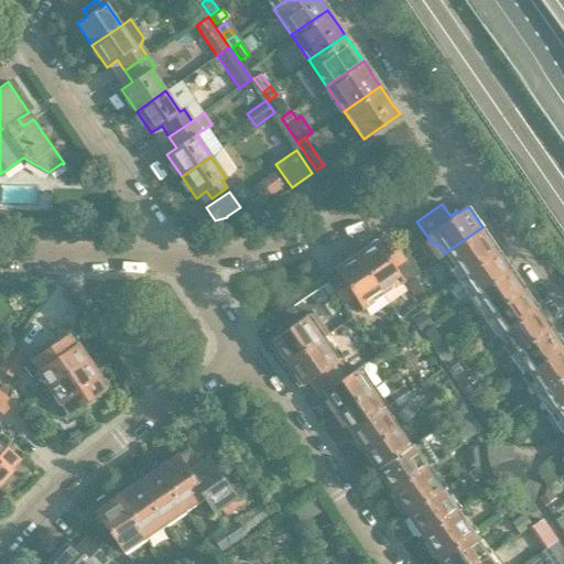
[(483,227),(444,253),(454,268),(451,271),(455,278),(494,251),(490,246),(492,241),(483,227)]
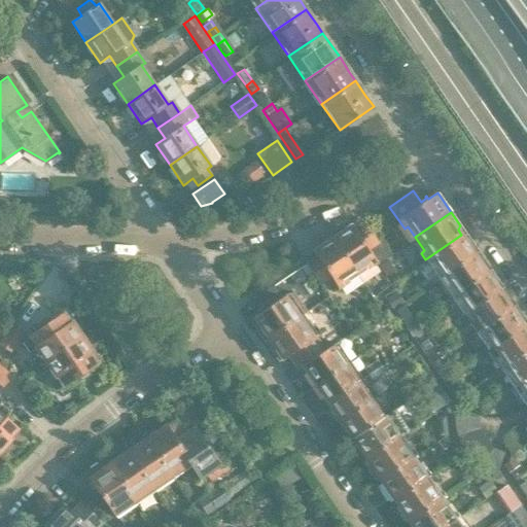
[(364,223),(354,231),(367,251),(379,244),(364,223)]
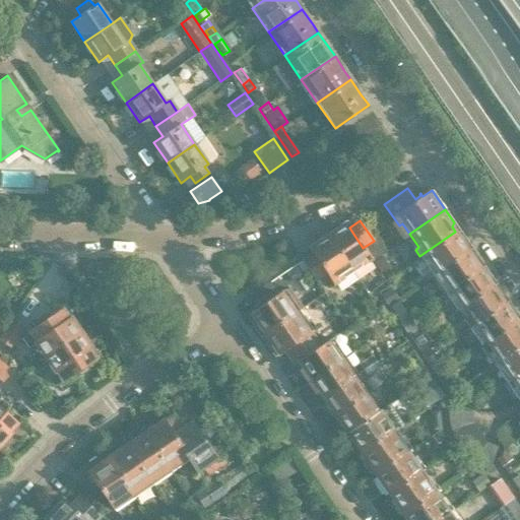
[(345,222),(326,236),(349,269),(360,262),(362,266),(371,260),(363,248),(349,228),(345,222)]
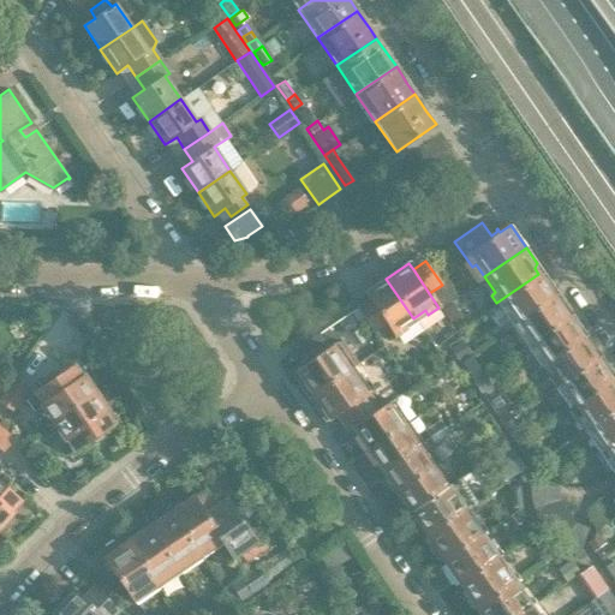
[(515,321),(556,292),(550,282),(544,282),(538,274),(496,303),(505,315),(509,312),(515,321)]
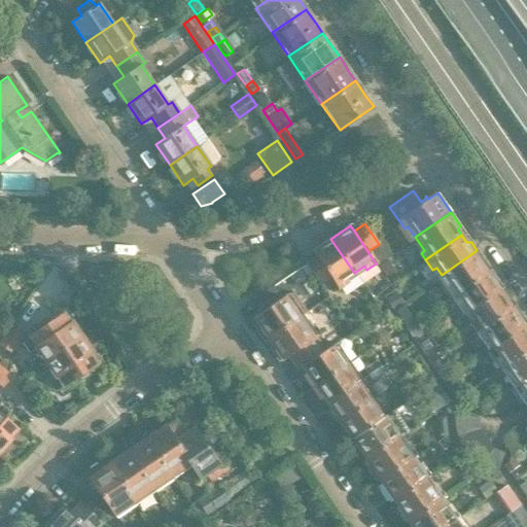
[(354,273),(330,239),(321,245),(313,251),(317,256),(306,264),(320,284),(330,277),(339,288),(347,282),(345,279),(354,273)]
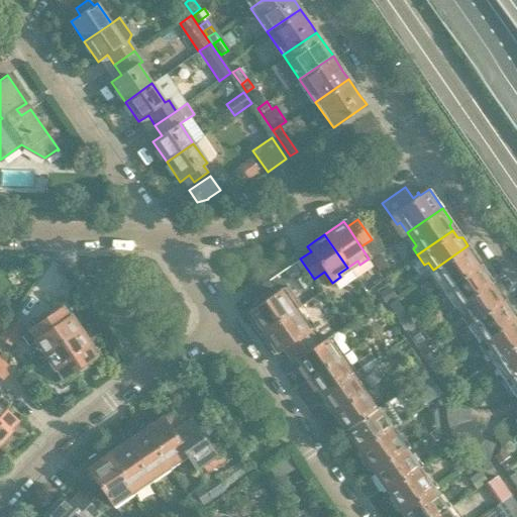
[(468,245),(433,270),(440,281),(437,283),(441,290),(477,266),(474,262),(476,257),(468,245)]
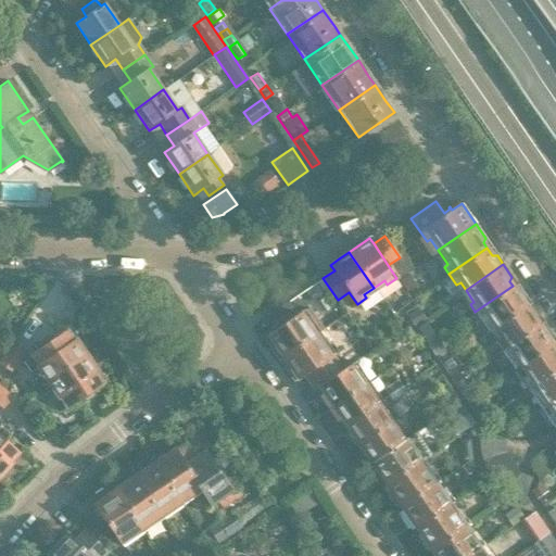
[(513,286),(475,312),(482,323),(485,319),(492,328),(529,302),(522,292),(518,293),(513,286)]
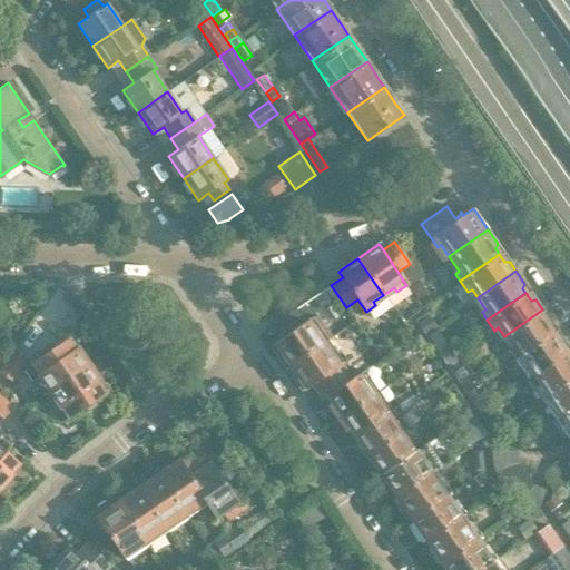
[(284,367),(326,338),(330,336),(316,315),(305,323),(296,308),(276,322),(286,336),(269,347),(284,367)]
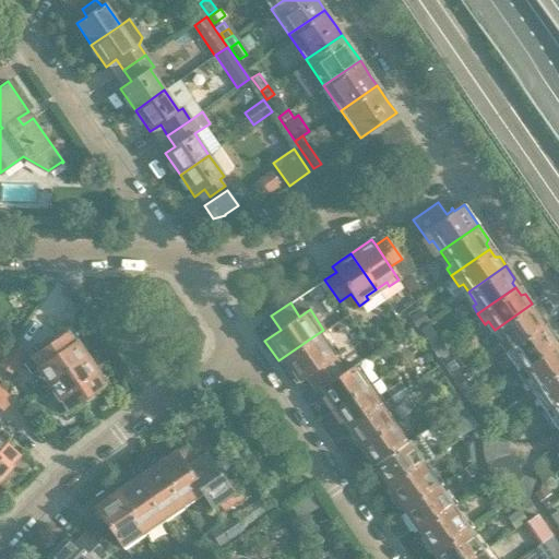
[(503,351),(542,325),(538,320),(540,316),(532,304),(495,330),(486,335),(495,346),(498,344),(503,351)]
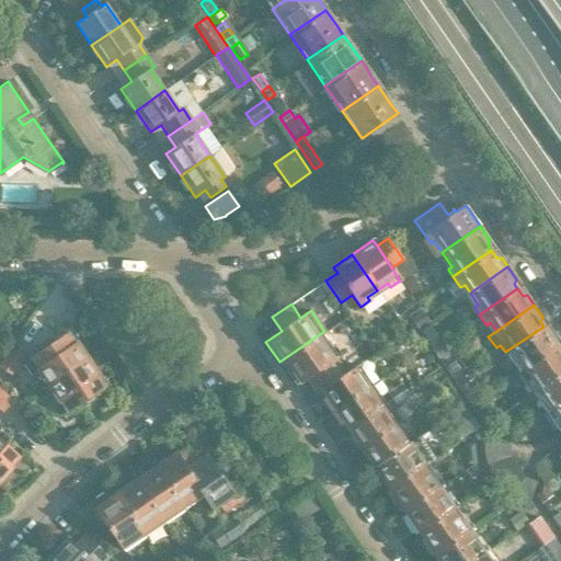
[(544,327),(505,352),(513,363),(516,361),(523,369),(560,343),(553,333),(548,333),(544,327)]
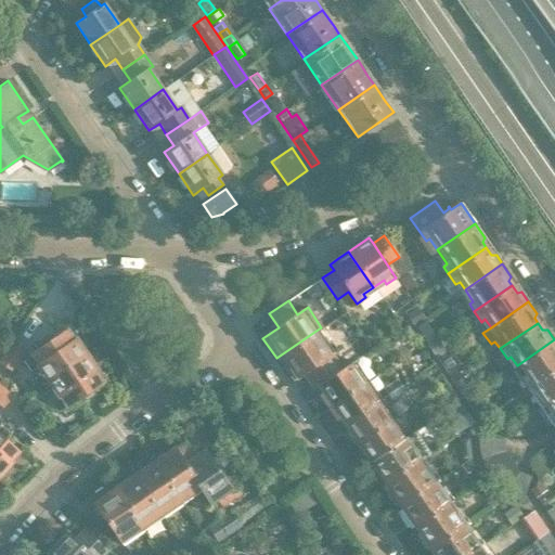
[(400,345),(414,334),(407,325),(394,335),(400,345)]
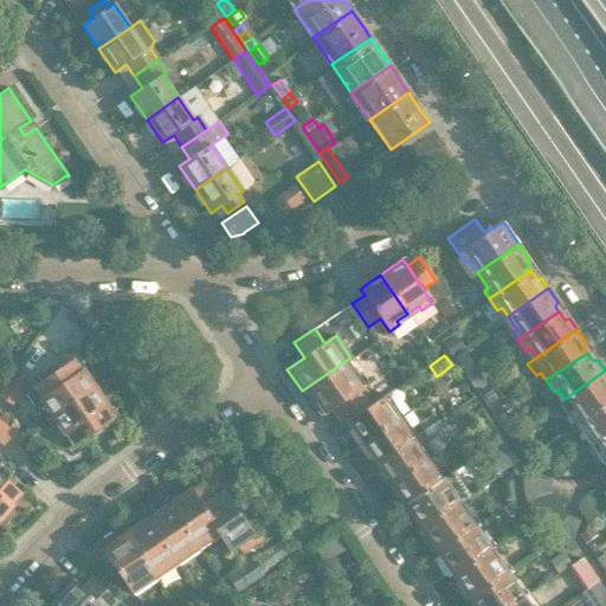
[(33,388),(52,414),(95,385),(88,374),(84,375),(73,360),(33,388)]
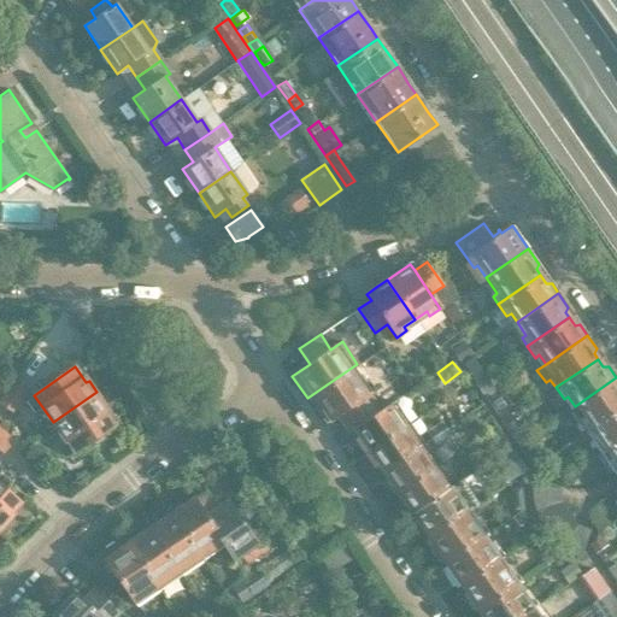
[(382,409),(371,392),(353,366),(307,398),(325,424),(335,417),(347,434),(353,430),(382,409)]
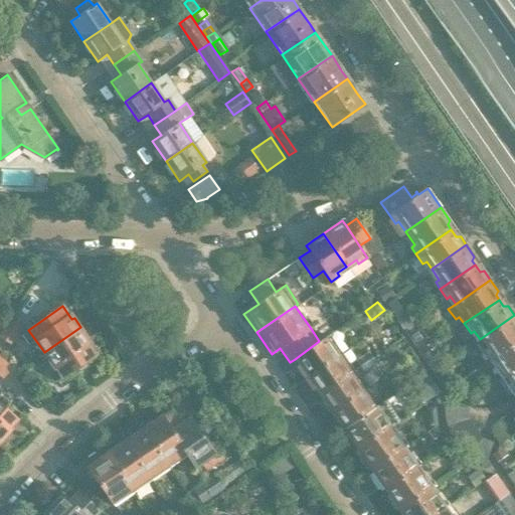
[(514,315),(480,339),(487,349),(483,352),(488,358),(514,339),(514,315)]
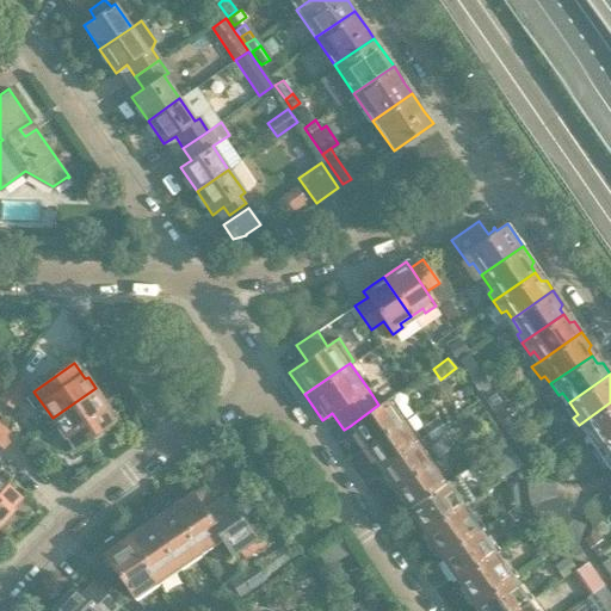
[(14,409),(31,386),(17,376),(0,400),(14,409)]
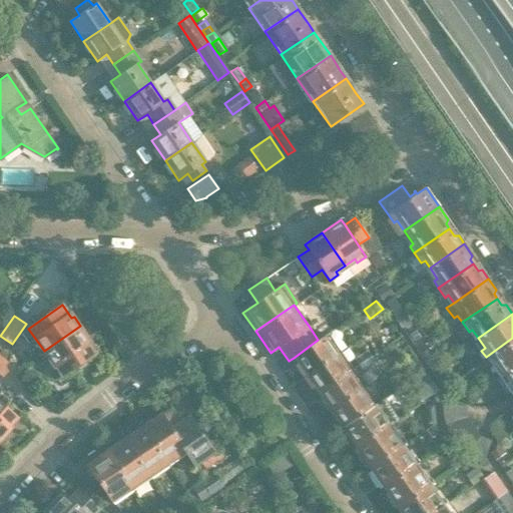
[(80,326),(44,351),(60,376),(95,353),(86,340),(88,337),(80,326)]
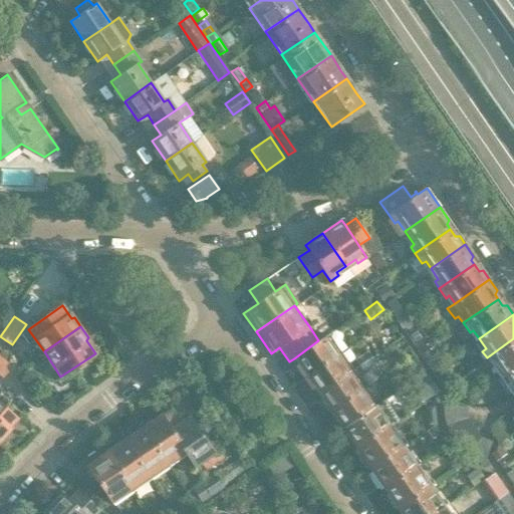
[(416,332),(409,336),(421,354),(428,349),(426,347),(416,332)]
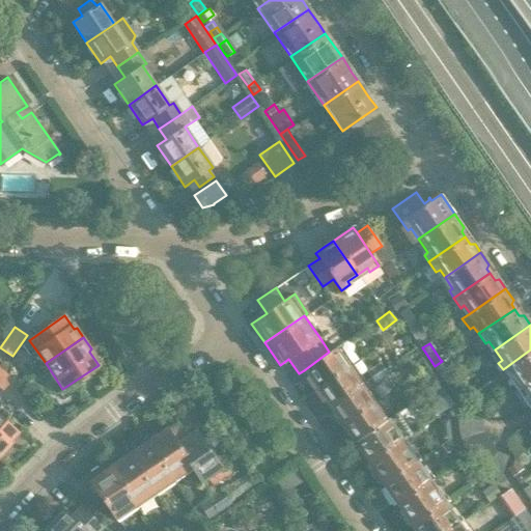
[(329,352),(304,370),(308,376),(308,380),(314,389),(352,364),(339,345),(329,352)]
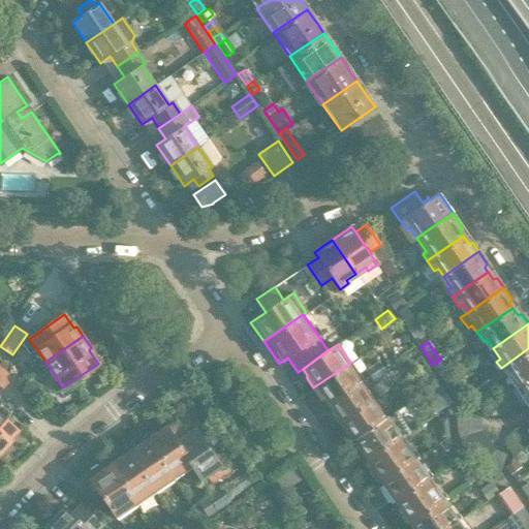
[(528,348),(501,368),(508,378),(511,375),(518,384),(528,376),(528,348)]
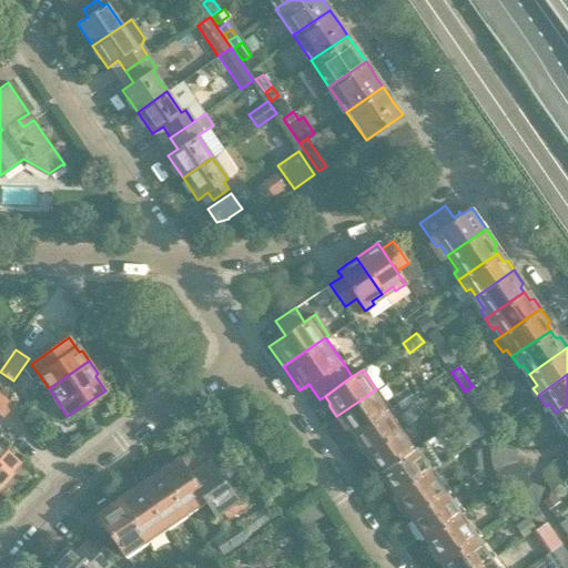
[(484,404),(478,395),(473,386),(465,392),(477,409),(484,404)]
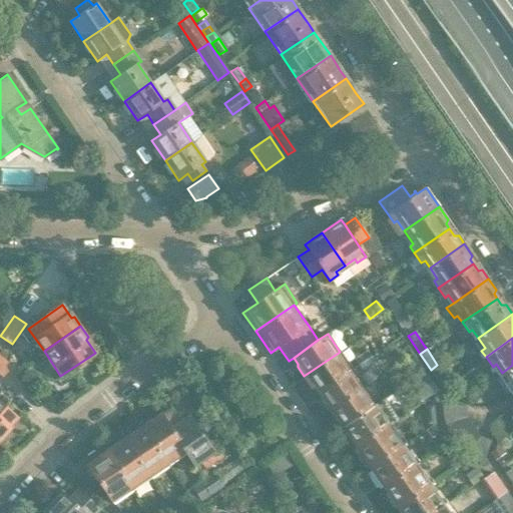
[(359,364),(371,356),(367,350),(355,358),(359,364)]
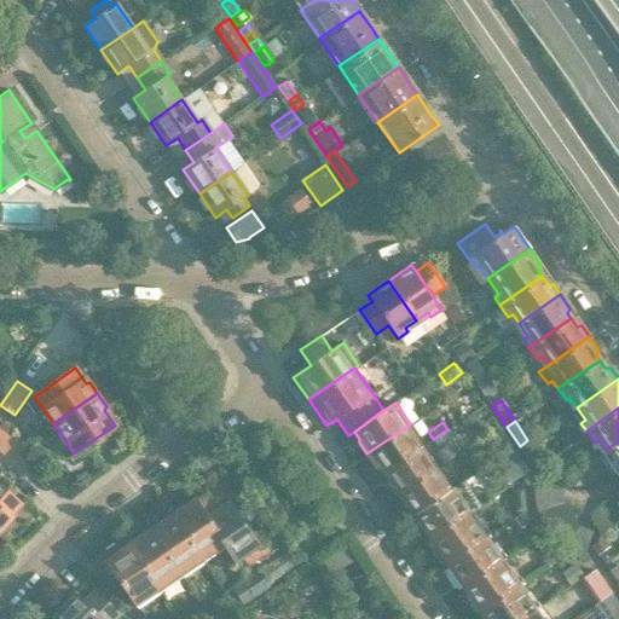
[(410,424),(366,453),(375,466),(379,466),(383,473),(424,445),(410,424)]
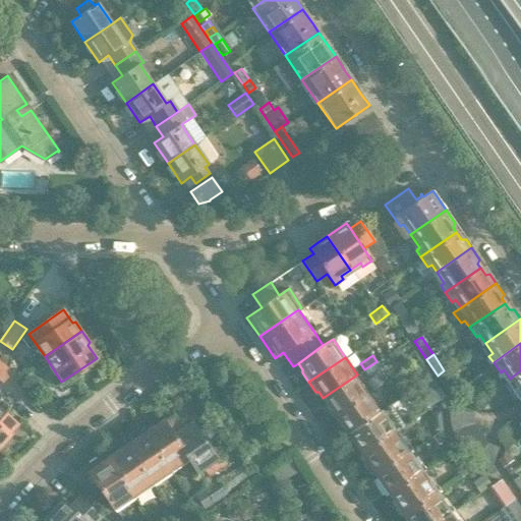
[(0,359),(0,372),(4,377),(10,370),(0,359)]
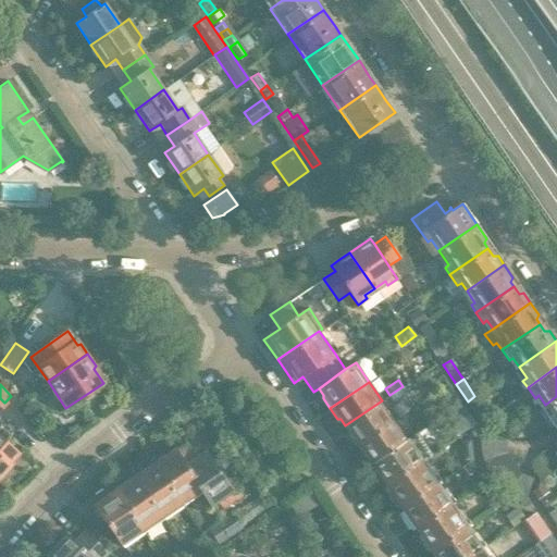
[(394,400),(403,394),(406,392),(403,386),(390,395),(394,400)]
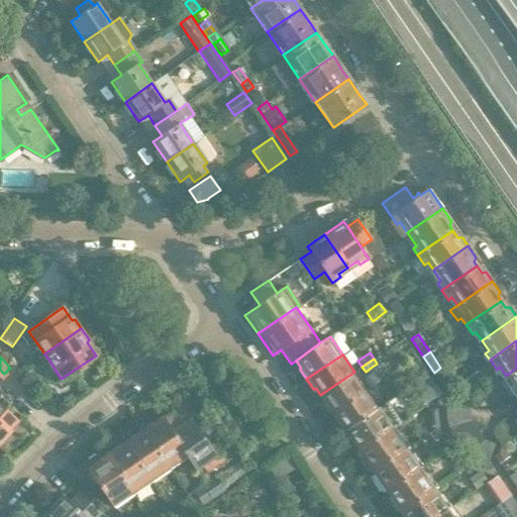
[(452,386),(440,368),(434,373),(445,390),(452,386)]
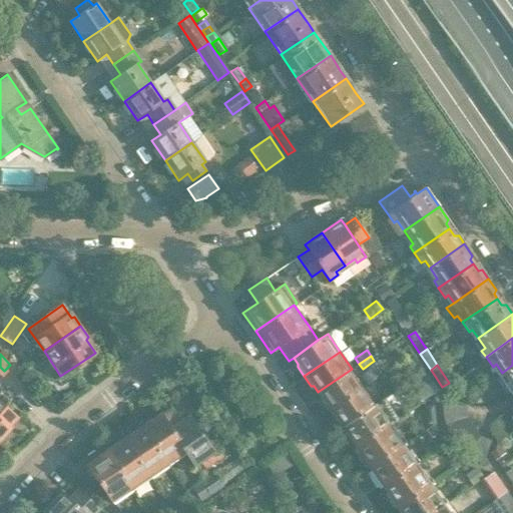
[(511,393),(512,391),(512,365),(502,373),(509,383),(505,385),(511,393)]
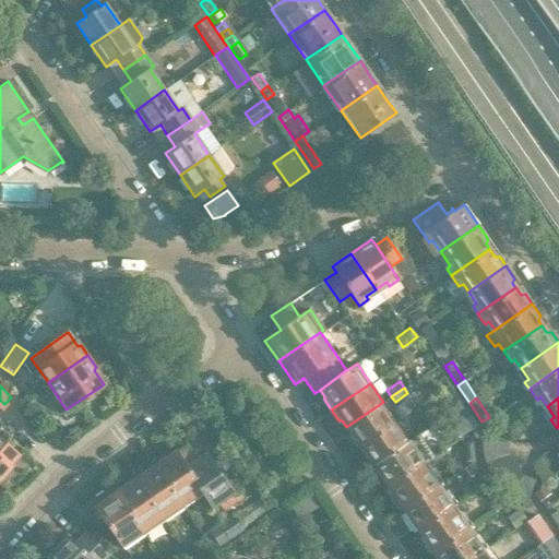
[(383,402),(346,427),(351,433),(351,437),(357,447),(396,420),(383,402)]
